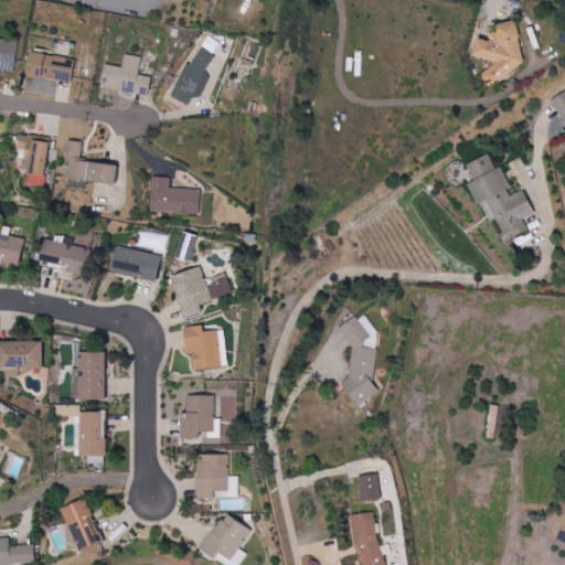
[(524,25),(501,20),(499,32),(491,31),(489,41),(477,38),(471,57),(487,61),(482,78),(509,85),(524,25)]
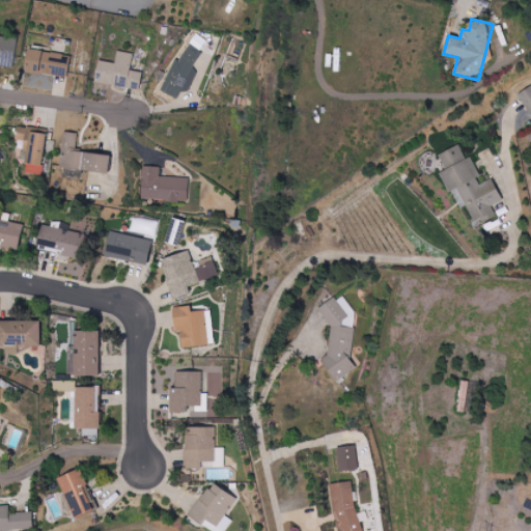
[(0,65),(20,67),(22,37),(0,35),(0,65)]
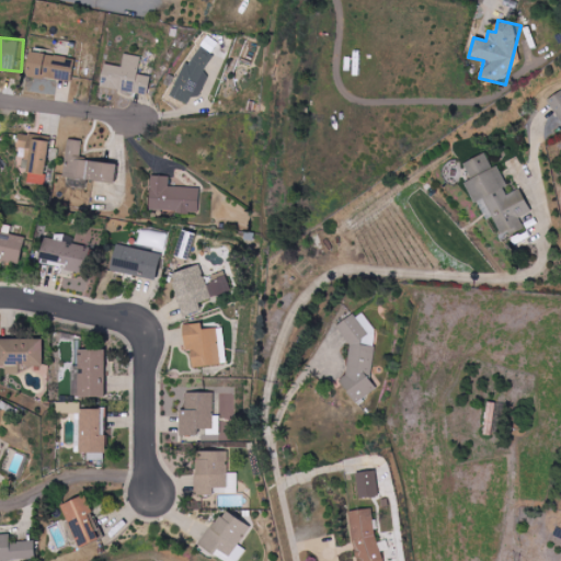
[(187,104),(192,95),(197,99),(209,76),(204,72),(213,56),(198,49),(191,65),(185,63),(169,95),(187,104)]
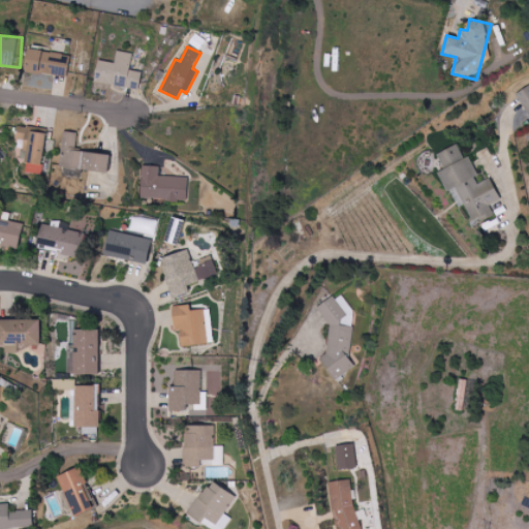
[(78,54),(32,49),(30,71),(74,75),(78,54)]
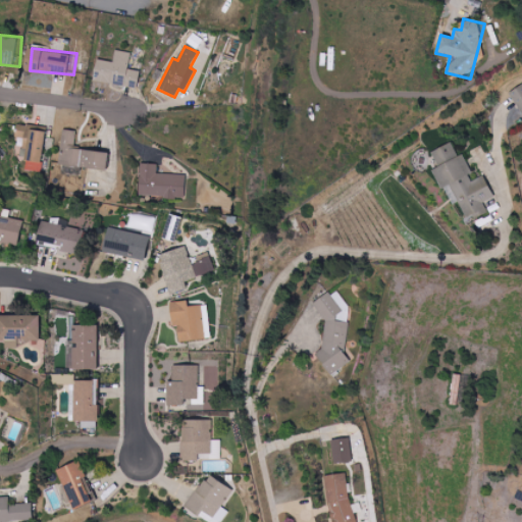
[(132,52),(115,50),(114,61),(97,59),(94,82),(138,88),(141,70),(129,69),(132,52)]
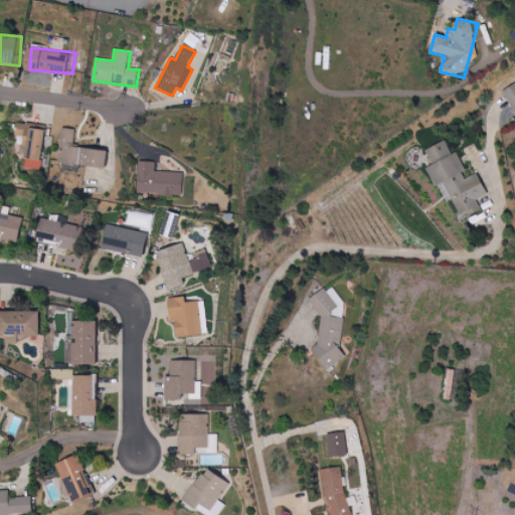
[(514,83),(503,90),(513,111),(514,110),(514,83)]
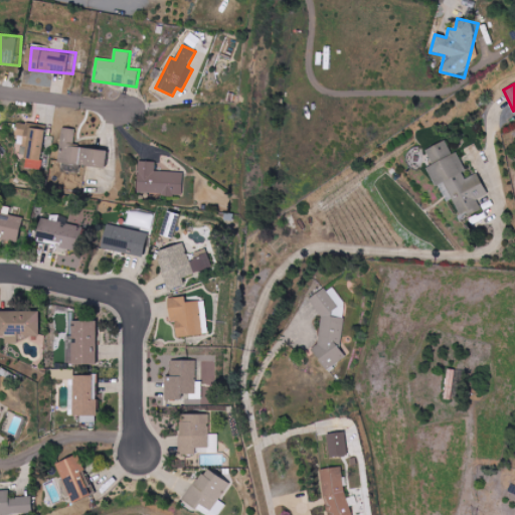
[(53,128),(22,124),(20,136),(28,136),(25,156),(48,159),(53,128)]
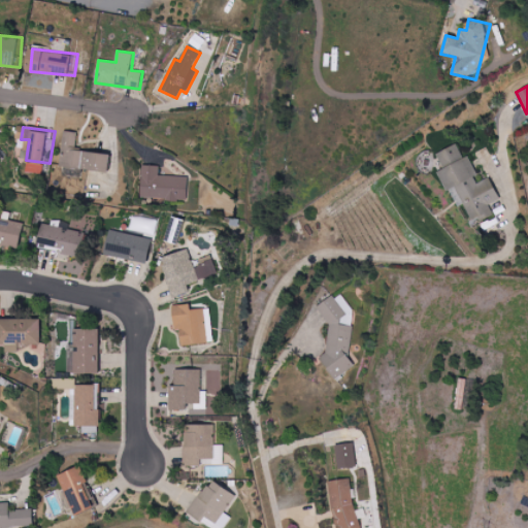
[(109,155),(75,150),(78,132),(65,131),(60,166),(107,172),(109,155)]
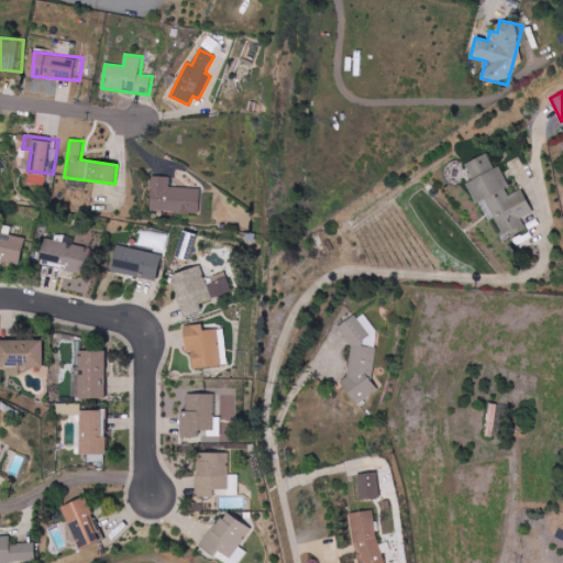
[(467,183),(476,202),(509,187),(499,166),(495,168),(487,153),(465,163),(473,179),(467,183)]
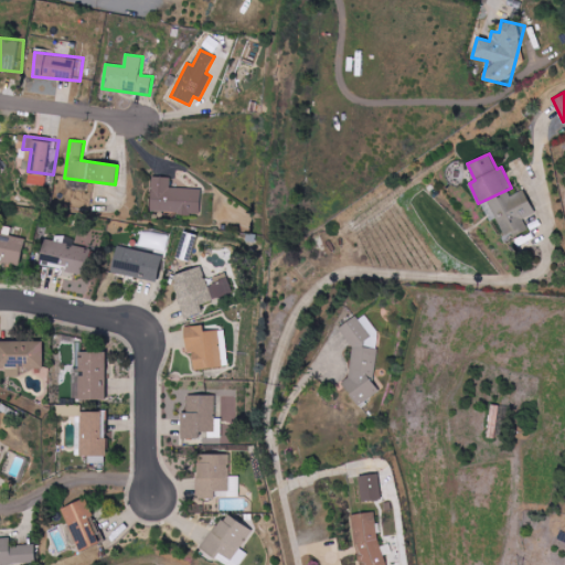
[(150,212),(201,214),(201,189),(170,188),(170,178),(151,177),(150,212)]
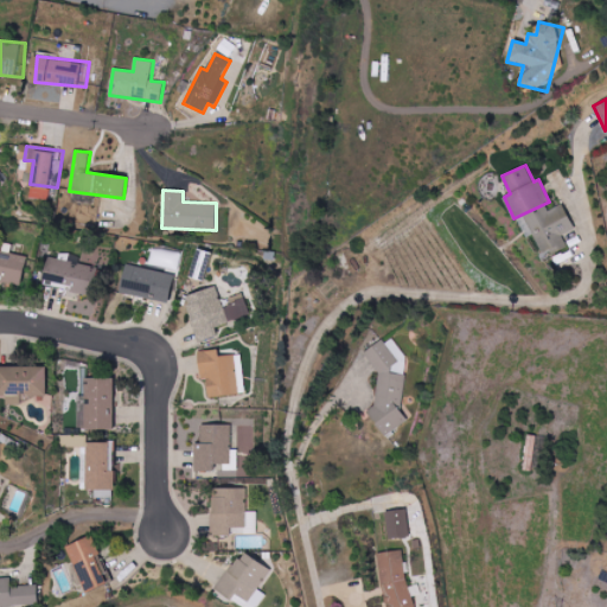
[(534,234),(544,257),(568,247),(563,236),(575,230),(563,204),(549,211),(547,205),(518,218),(526,236),(534,234)]
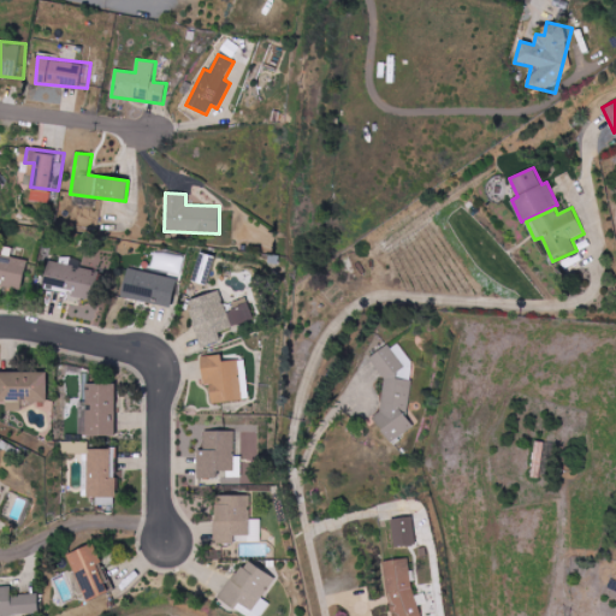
[(33,258),(0,255),(0,283),(30,286),(33,258)]
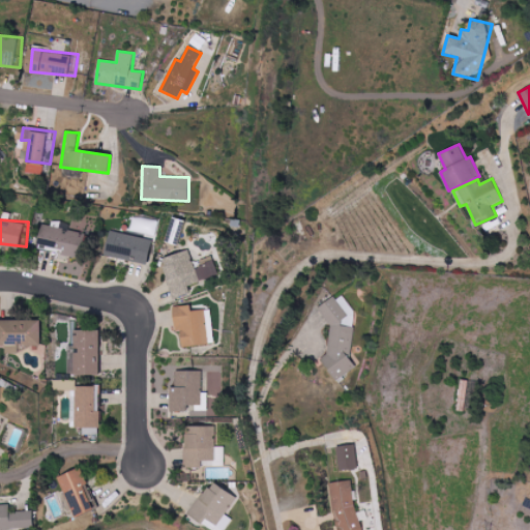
[(79,256),(84,233),(68,230),(69,224),(51,219),(45,248),(79,256)]
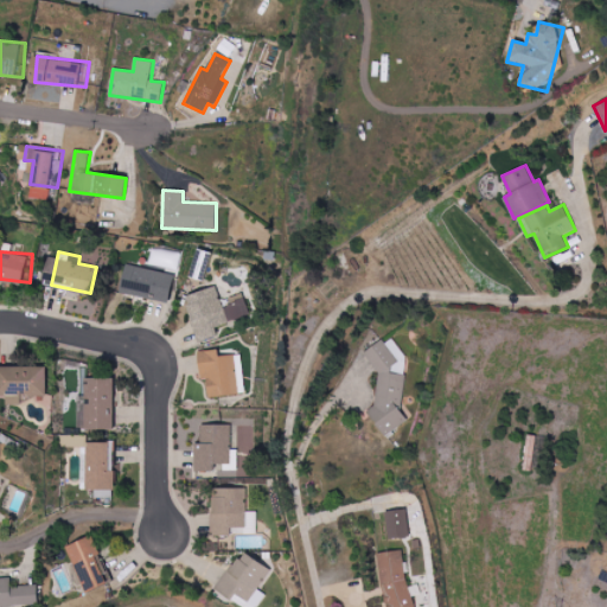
[(197,253),(193,279),(205,280),(209,255),(197,253)]
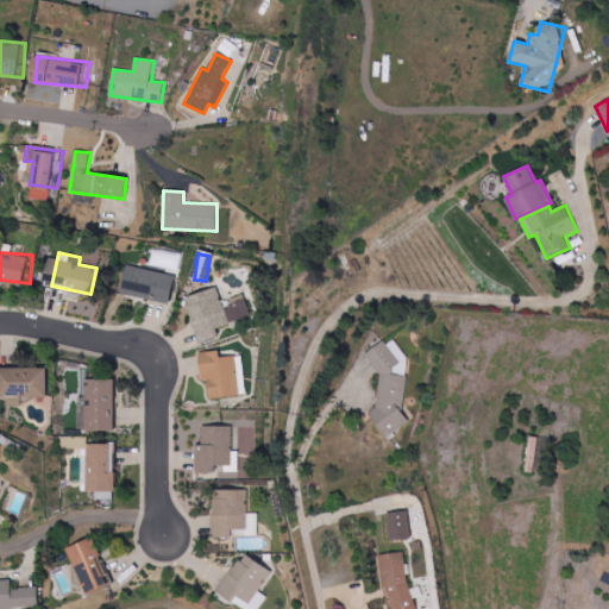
[(175,275),(127,265),(120,293),(168,303),(175,275)]
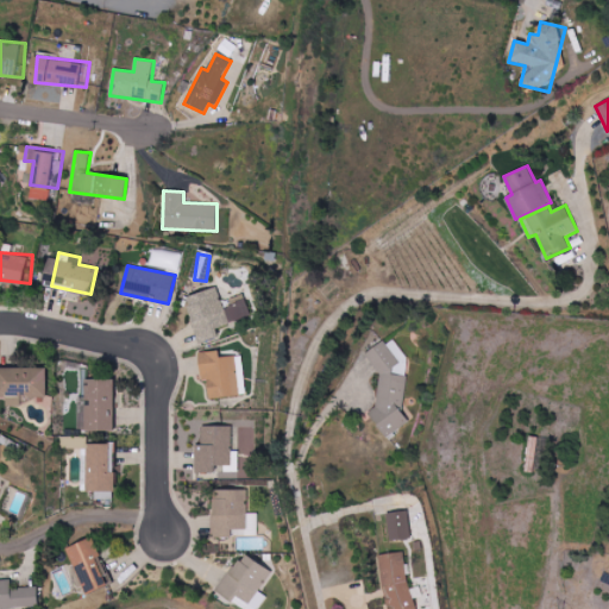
[(188,306),(199,343),(218,337),(215,327),(251,318),(246,297),(223,303),(218,287),(198,293),(200,302),(188,306)]
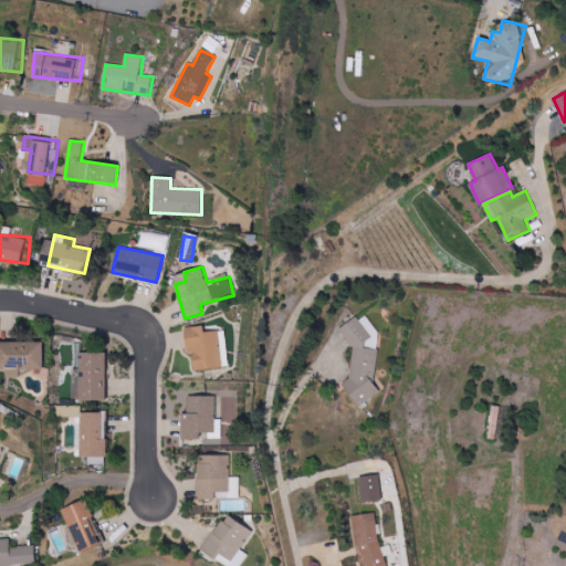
[(378,349),(365,347),(365,343),(378,334),(368,318),(356,317),(344,325),(344,334),(354,347),(349,378),(342,384),(359,408),(380,392),(370,379),(375,376),(378,349)]
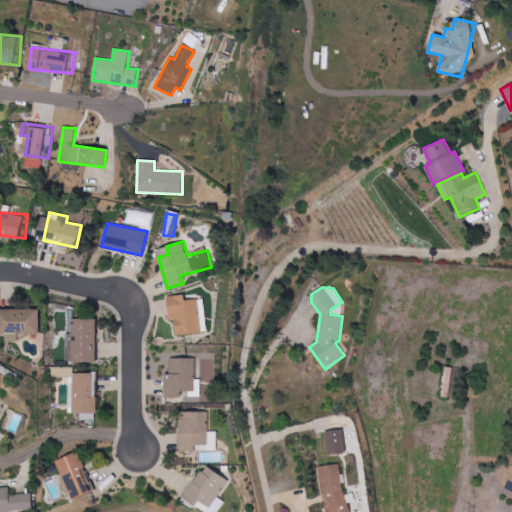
[(207,331),(203,299),(184,301),(183,294),(166,297),(169,321),(174,320),(176,335),(207,331)]
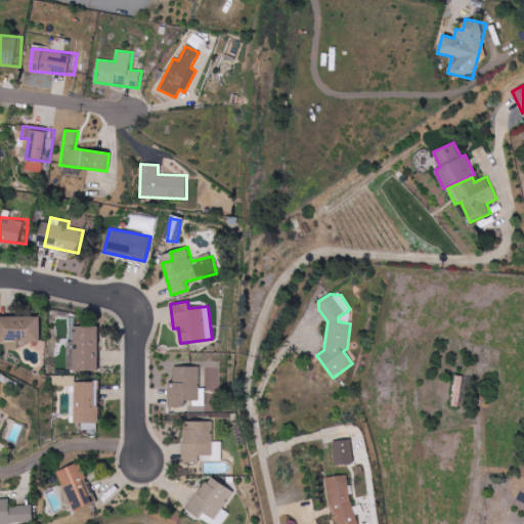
[(47,315),(3,316),(3,349),(25,349),(25,341),(47,341),(47,315)]
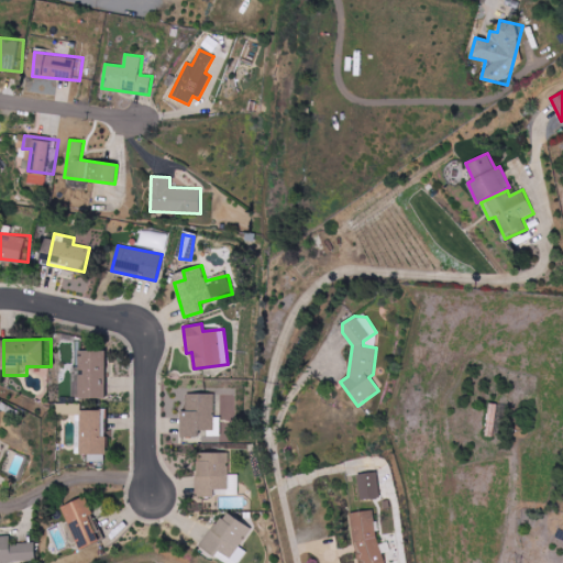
[(84,398),(113,397),(112,350),(84,350),(84,372),(83,372),(84,398)]
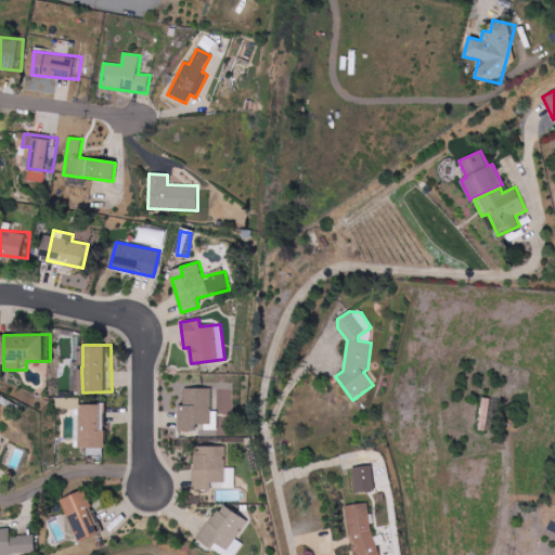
[(179,431),(194,431),(194,425),(205,425),(205,429),(217,429),(217,411),(210,411),(210,388),(183,388),(183,404),(178,404),(179,431)]
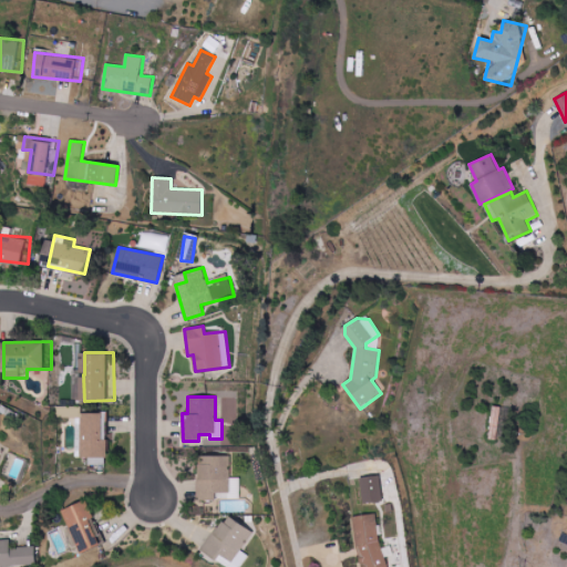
[(112,456),(111,413),(83,413),(83,406),(63,406),(63,416),(83,416),(83,456),(112,456)]
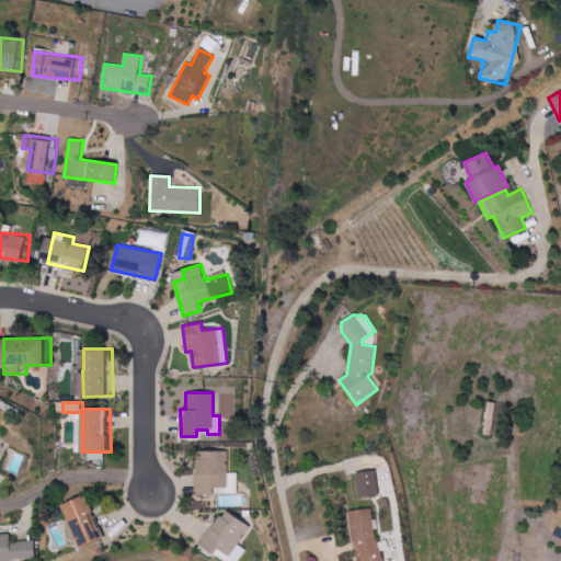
[(502,404),(489,402),(483,434),(493,436),(495,418),(500,418),(502,404)]
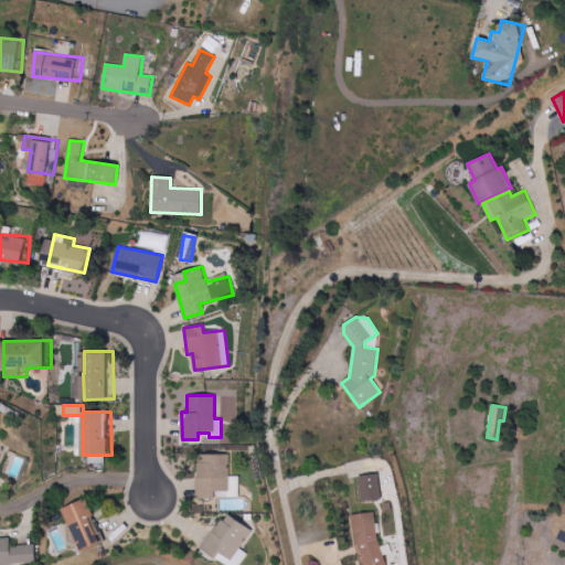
[(359,477),(362,502),(382,499),(379,473),(359,477)]
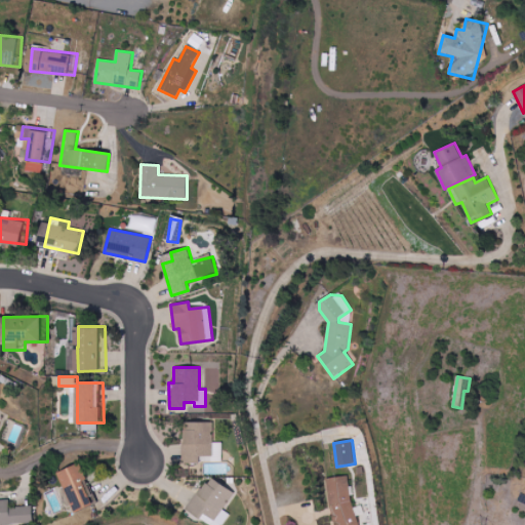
[(77,513),(101,503),(84,463),(59,473),(77,513)]
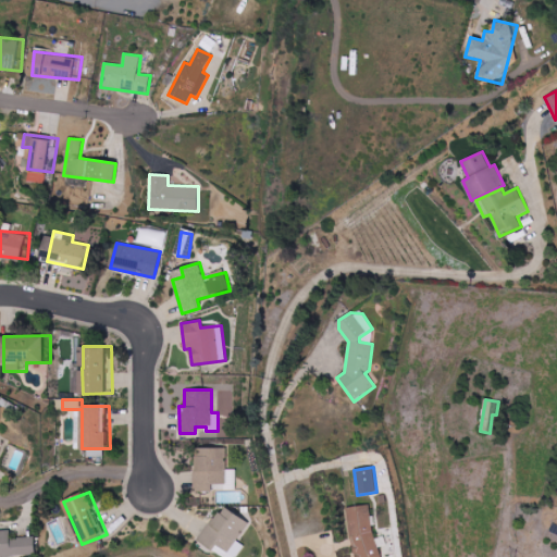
[(379,556),(370,504),(347,508),(356,556),(379,556)]
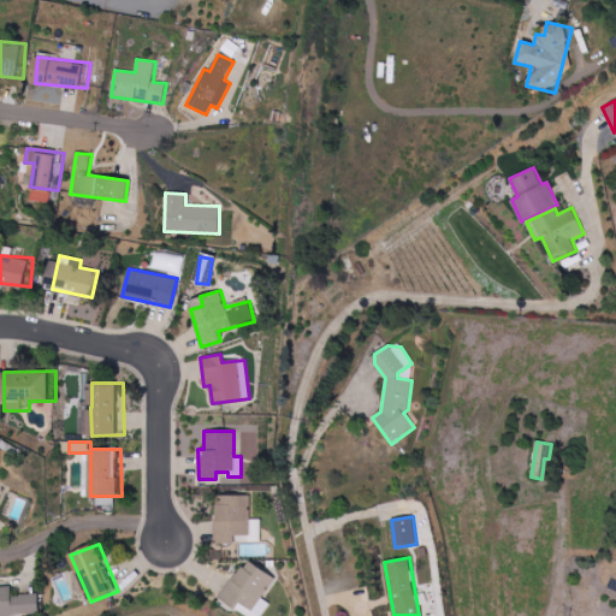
[(274,579),(244,560),(220,599),(236,609),(240,604),(258,615),(262,615),(271,604),(262,599),(274,579)]
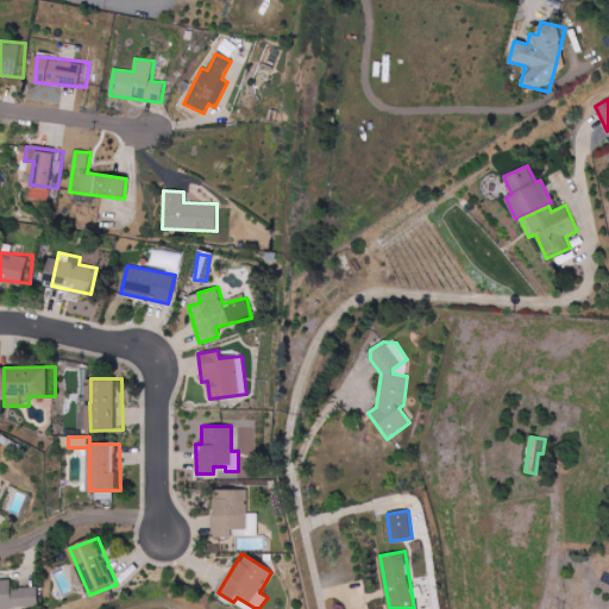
[(0,579),(0,608),(46,607),(45,586),(17,588),(17,579),(0,579)]
